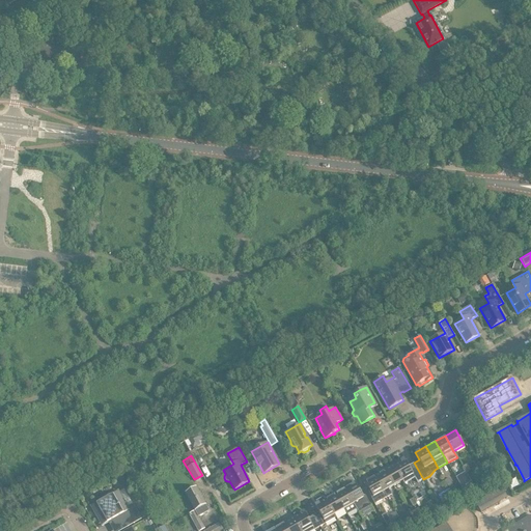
[(417,482),(423,479),(414,463),(409,466),(404,458),(394,465),(402,480),(404,483),(414,477),(417,482)]
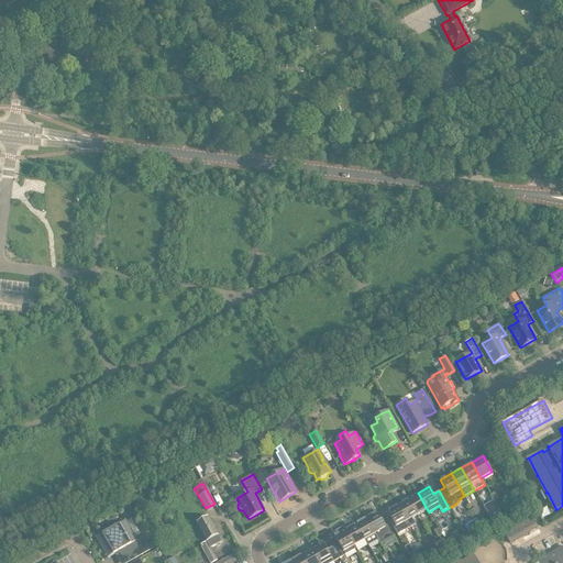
[(418,493),(408,498),(417,515),(427,509),(418,493)]
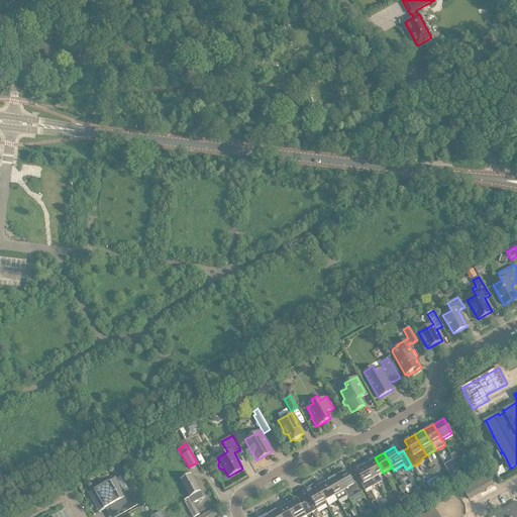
[(365,462),(377,484),(382,481),(379,476),(383,473),(375,457),(365,462)]
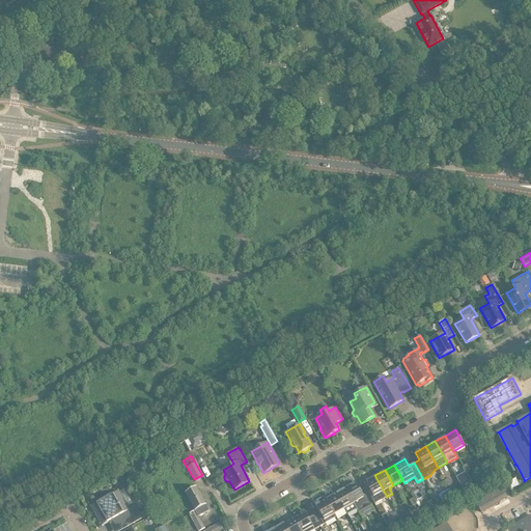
[(171,475),(160,481),(168,497),(157,504),(156,503),(155,503),(156,505),(150,507),(157,518),(162,514),(169,528),(170,528),(169,526),(184,518),(185,520),(186,519),(178,505),(186,501),(188,505),(188,504),(171,475)]
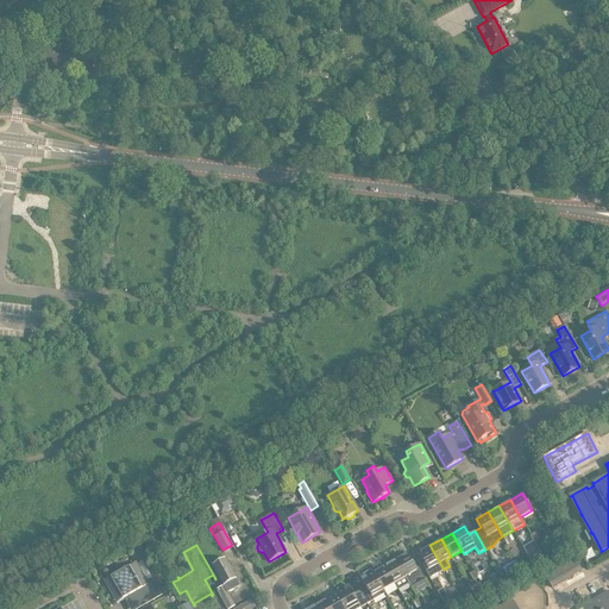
[(427,569),(425,571),(429,578),(444,570),(429,545),(418,552),(427,569)]
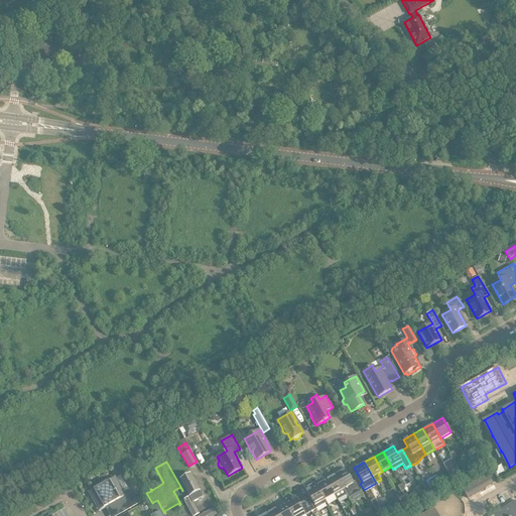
[(444,480),(439,470),(435,465),(432,467),(435,473),(440,482),(444,480)]
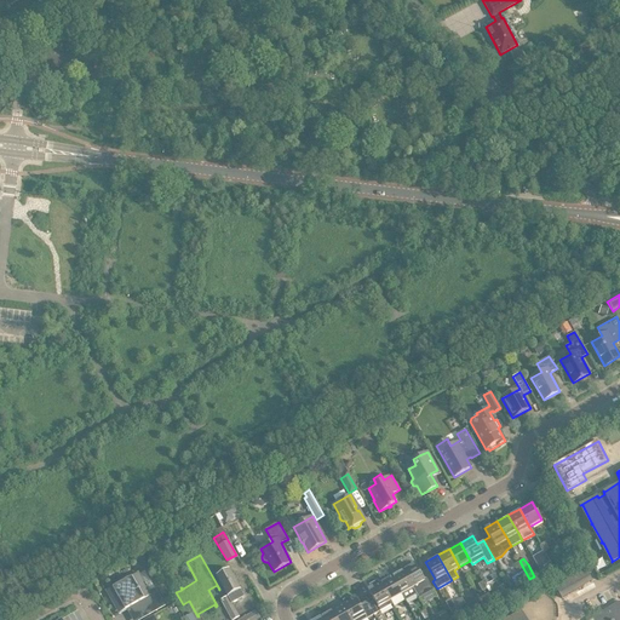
[(547,558),(537,564),(540,570),(551,564),(547,558)]
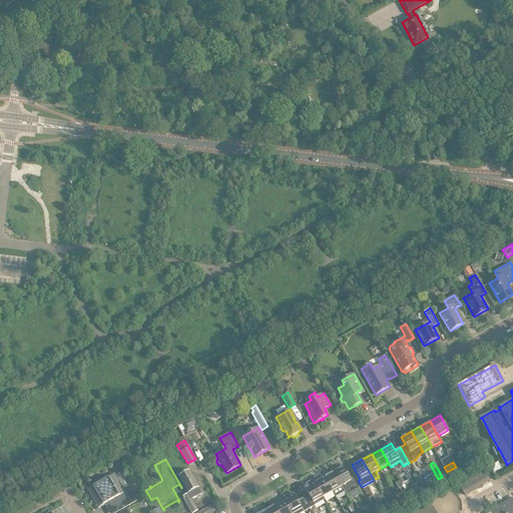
[(333,471),(342,486),(352,481),(343,465),(333,471)]
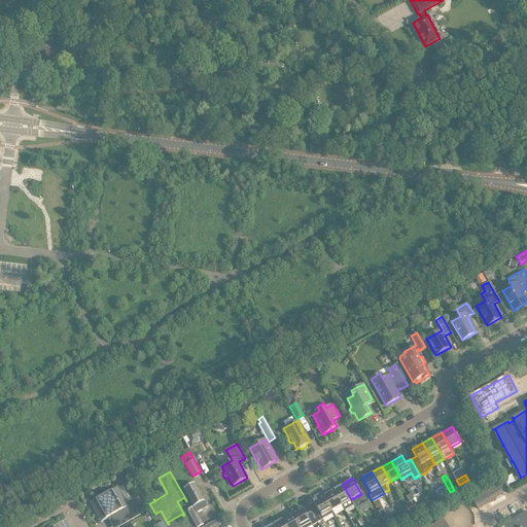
[(192,504),(187,508),(197,526),(203,523),(196,511),(207,504),(203,498),(204,498),(195,482),(183,488),(192,504)]
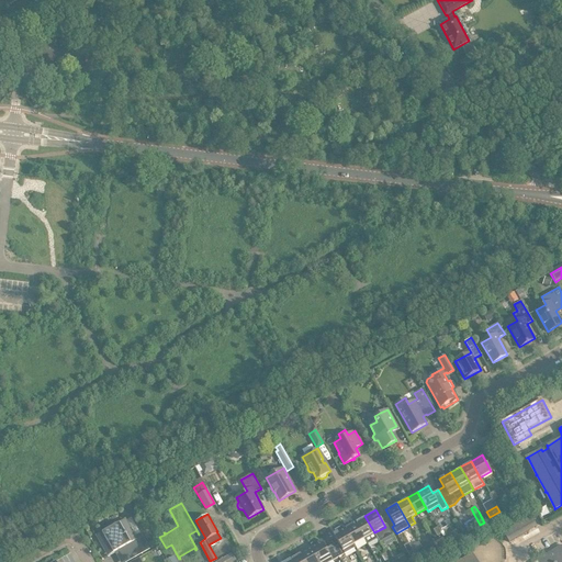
[(536,527),(529,514),(502,529),(509,542),(536,527)]
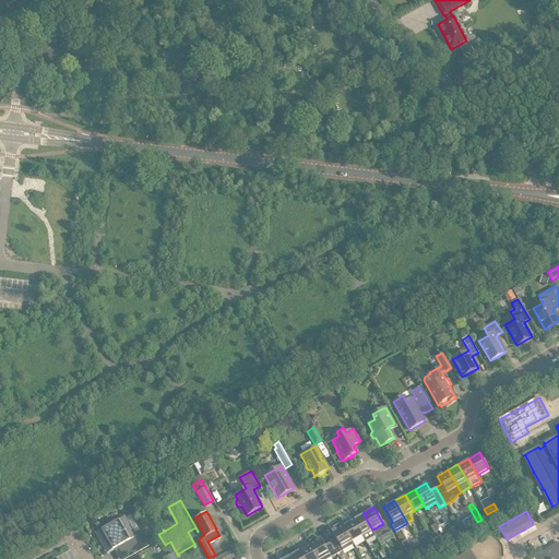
[(363,513),(353,519),(365,542),(376,535),(372,530),(363,513)]
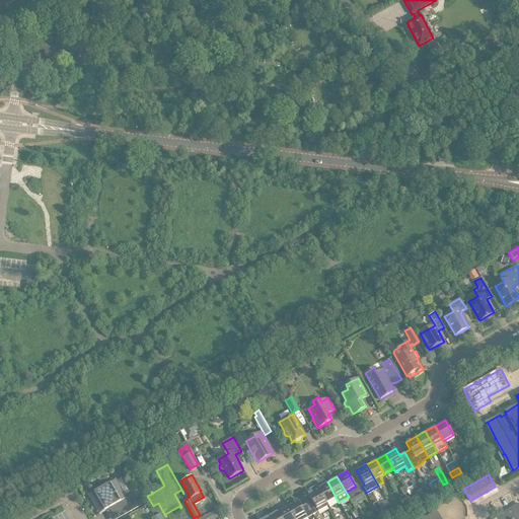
[(317,488),(328,506),(329,508),(339,503),(327,482),(317,488)]
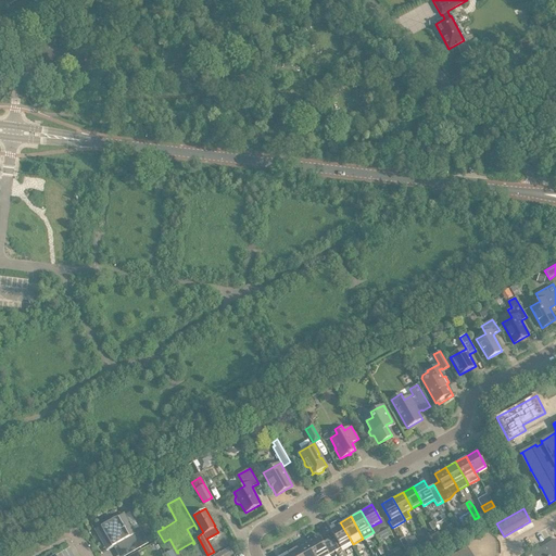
[(106,543),(110,548),(116,545),(122,555),(124,555),(149,543),(140,527),(134,530),(128,520),(116,527),(113,520),(96,530),(104,544),(106,543)]
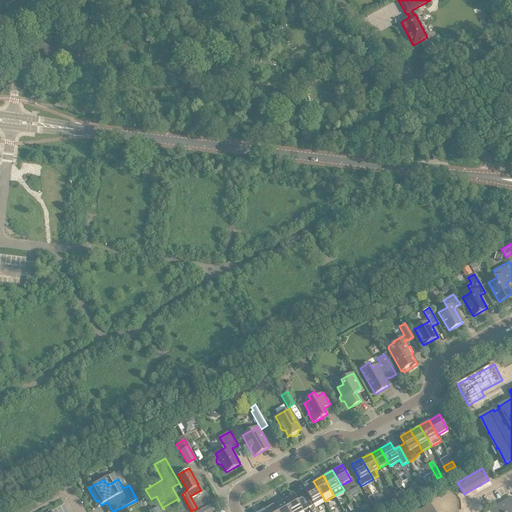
[(307,483),(307,484),(303,486),(307,493),(302,496),(308,507),(324,499),(313,481),(312,481),(312,480),(311,480),(307,482),(307,483)]
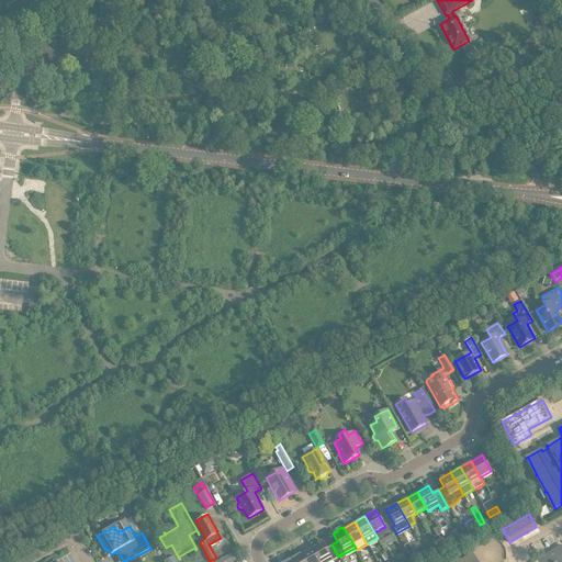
[(460,529),(451,534),(454,539),(462,535),(460,529)]
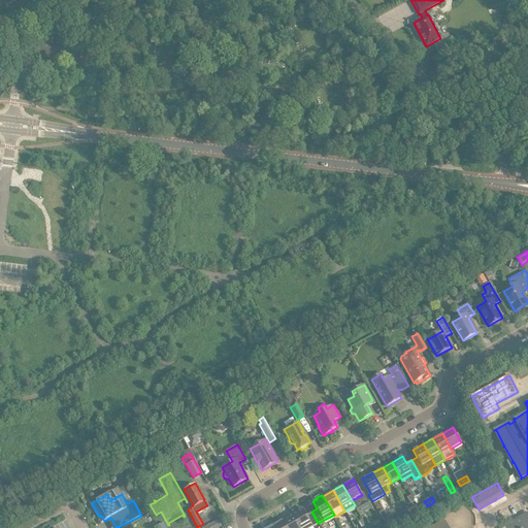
[(309,527),(312,526),(318,523),(311,512),(306,515),(302,507),(299,509),(298,507),(292,512),(293,513),(292,514),(300,527),(309,527)]
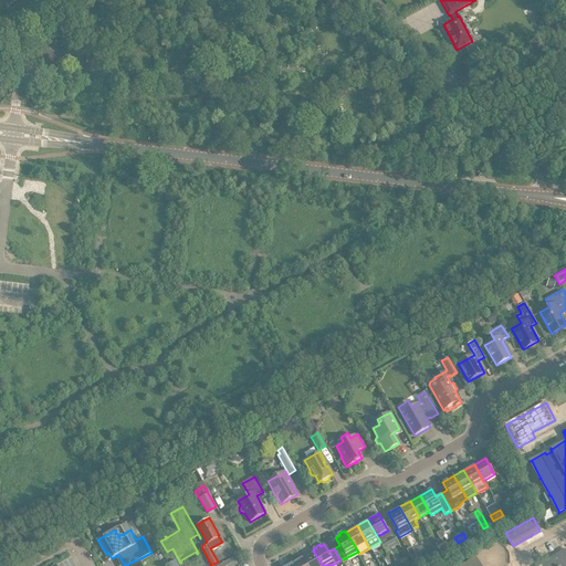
[(430,555),(438,551),(436,545),(428,549),(430,555)]
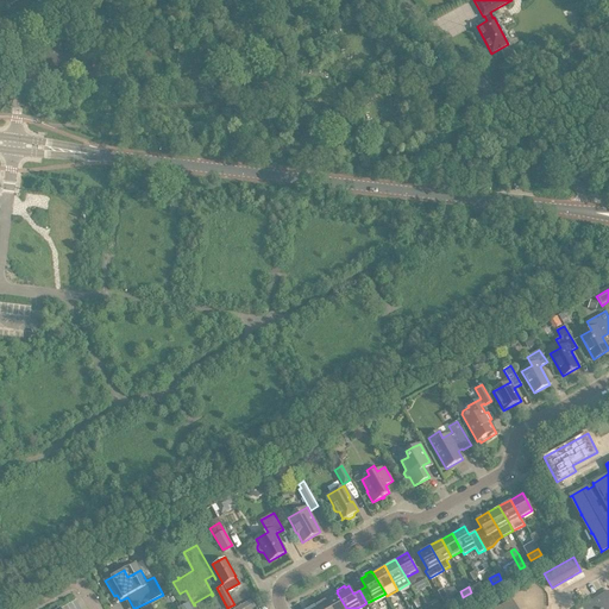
[(608,608),(608,591),(602,596),(601,596),(584,606),(585,608),(608,608)]
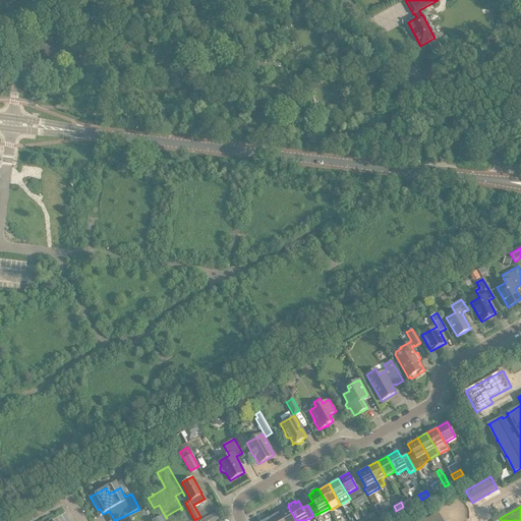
[(296,520),(288,507),(279,512),(283,520),(296,520)]
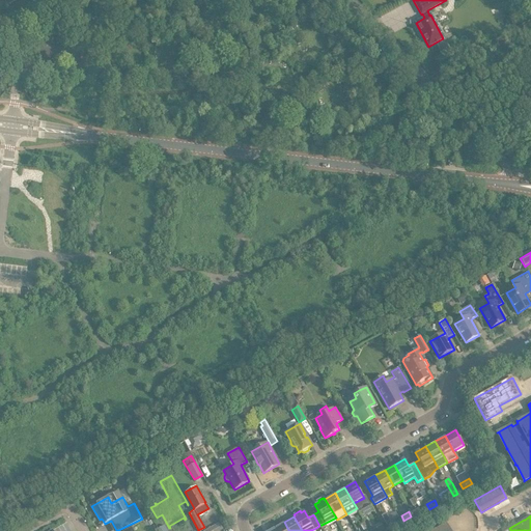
[(395,520),(386,525),(389,529),(397,524),(395,520)]
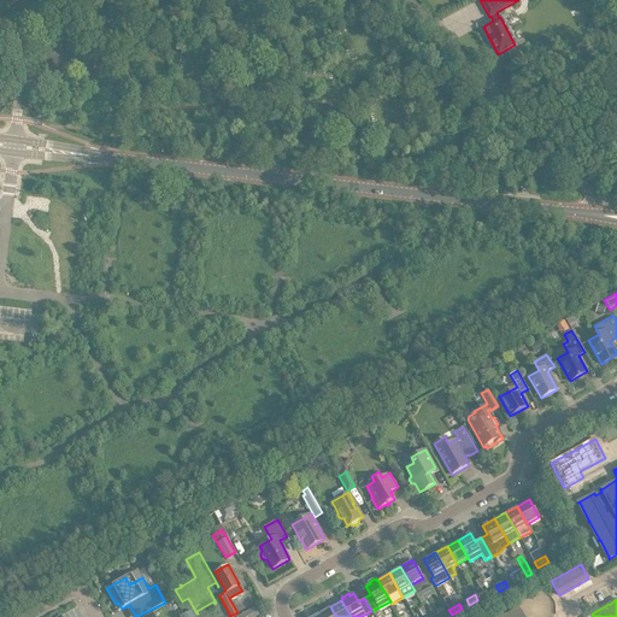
[(335,616),(330,606),(318,613),(321,616),(335,616)]
